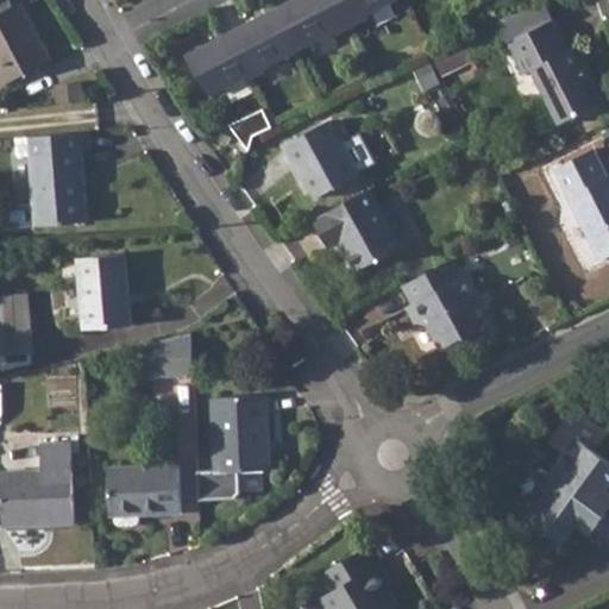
[(294,0),(278,8),(299,48),(334,30),(336,32),(351,25),(338,0),(294,0)]
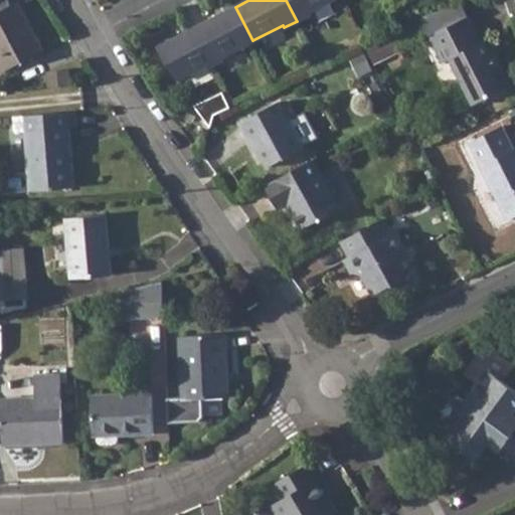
[(332,0),(286,0),(297,21),(312,14),(310,11),(332,0)]
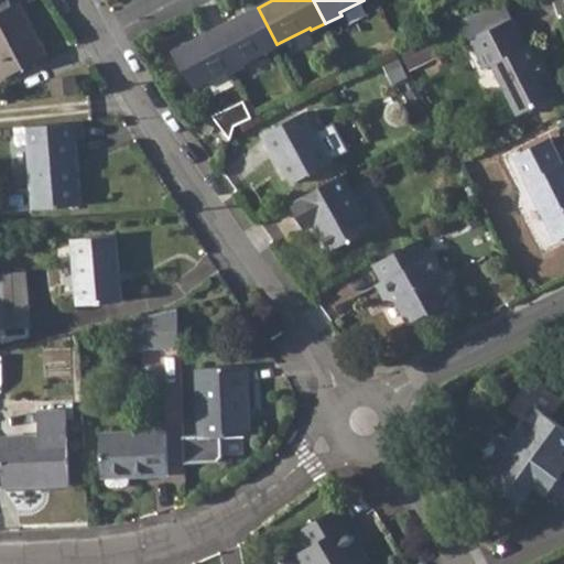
[(9,6),(0,10),(0,73),(3,78),(44,56),(17,3),(9,6)]
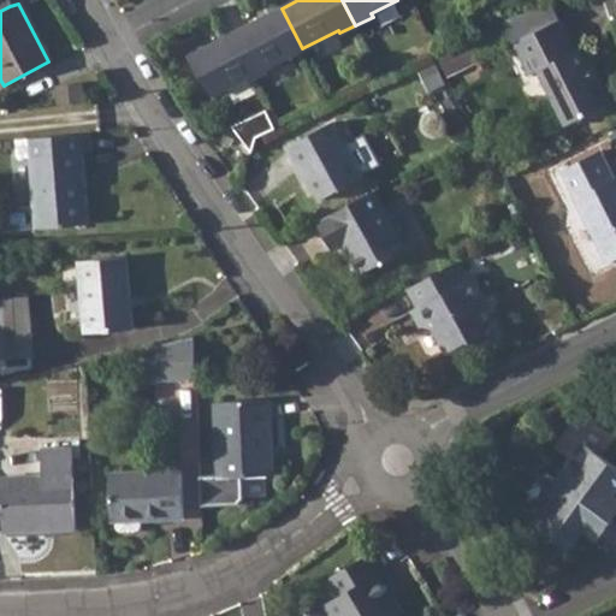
[(302,48),(282,9),(243,27),(247,33),(231,41),(249,76),(250,78),(267,70),(266,66),(302,48)]
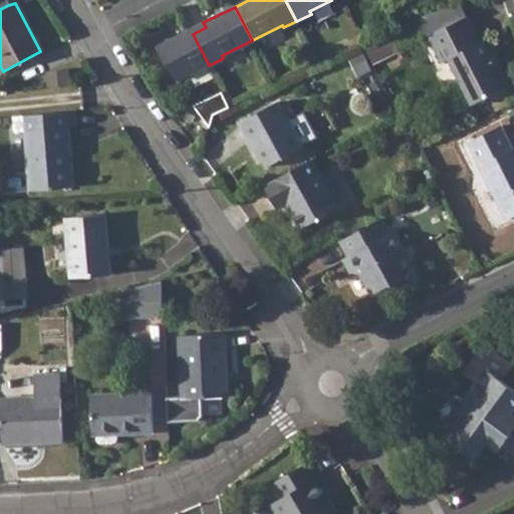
[(466,17),(428,37),(435,50),(442,63),(449,60),(472,105),(510,85),(505,77),(501,68),(495,66),(482,42),(480,43),(466,17)]
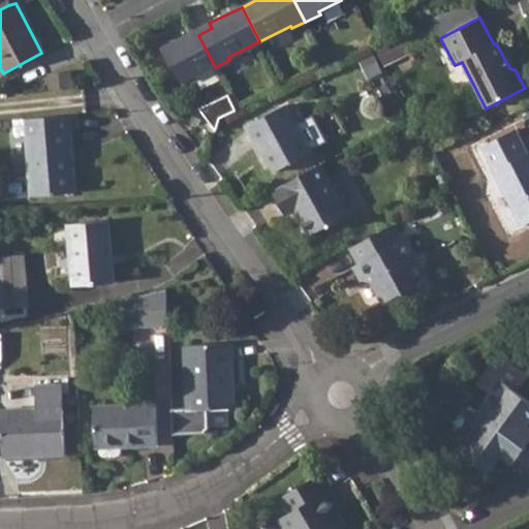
[(214,65),(198,35),(196,30),(165,47),(182,81),(214,65)]
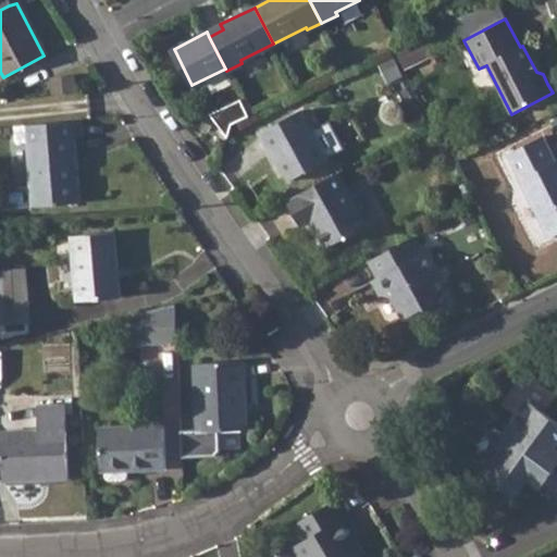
[(239,98),(211,114),(224,143),(230,122),(248,115),(239,98)]
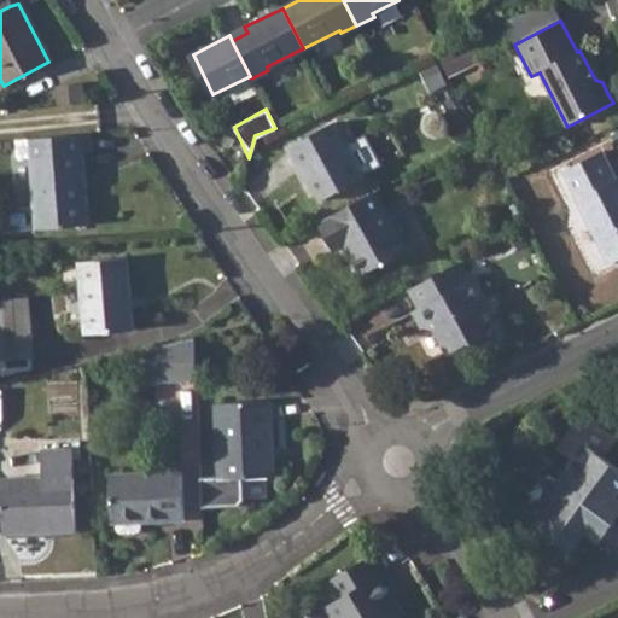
[(333,121),(284,146),(296,168),(299,167),(318,202),(363,178),(361,175),(380,165),(365,135),(354,141),(344,122),(337,127),(333,121)]
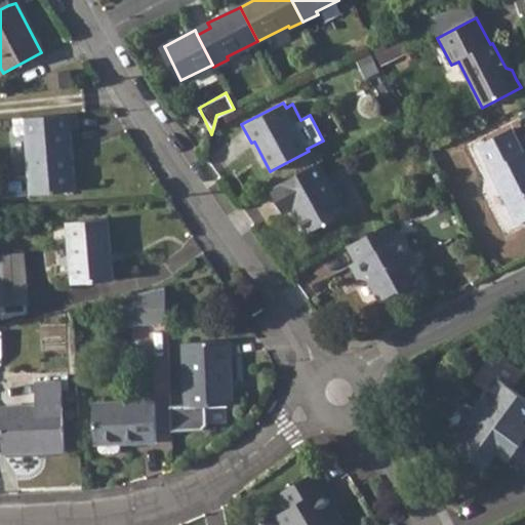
[(76,113),(12,119),(14,134),(24,134),(29,195),(75,190),(70,130),(77,129),(76,113)]
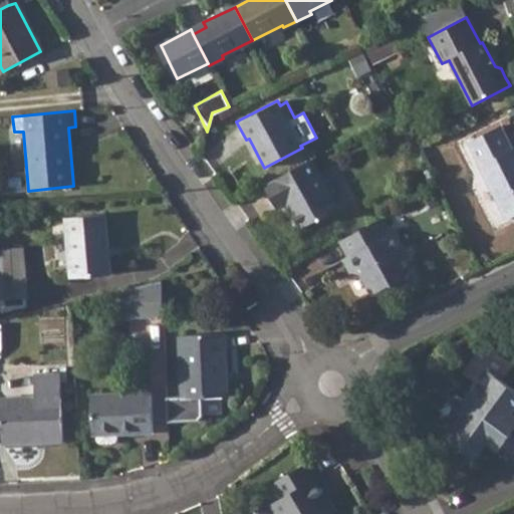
[(502,126),(469,143),(509,219),(513,216),(513,149),(513,150),(502,126)]
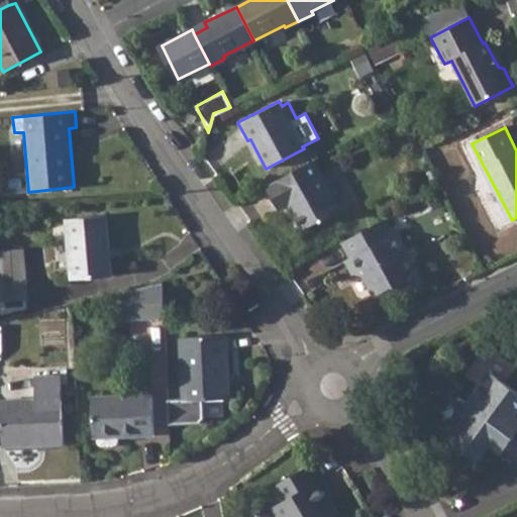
[(313,161),(266,187),(279,211),(289,205),(303,229),(318,221),(322,223),(340,212),(313,161)]
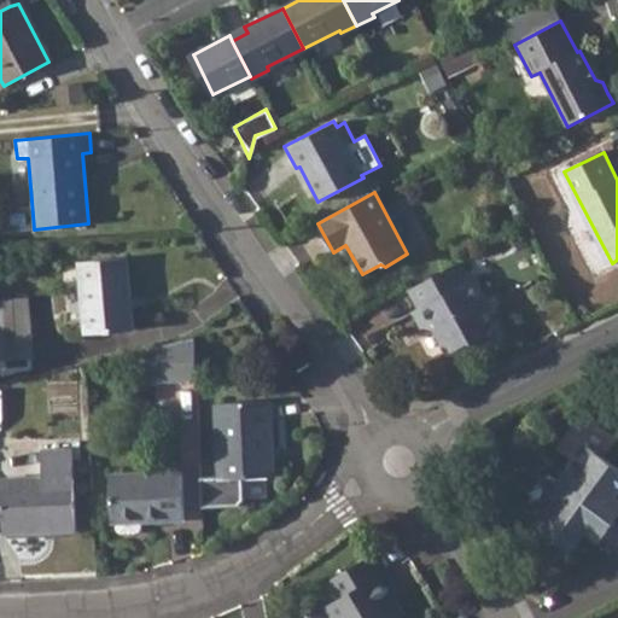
[(127,257),(79,262),(85,332),(133,328),(127,257)]
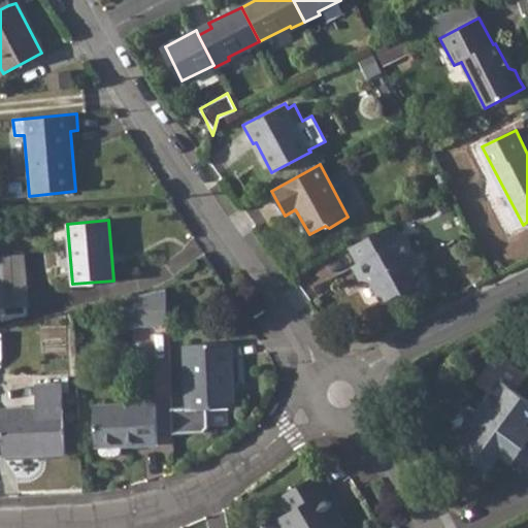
[(391,225),(350,248),(358,263),(351,268),(358,281),(369,282),(380,300),(384,300),(395,294),(397,293),(401,294),(411,289),(414,287),(417,286),(420,276),(416,269),(409,259),(414,257),(403,238),(400,240),(391,225)]
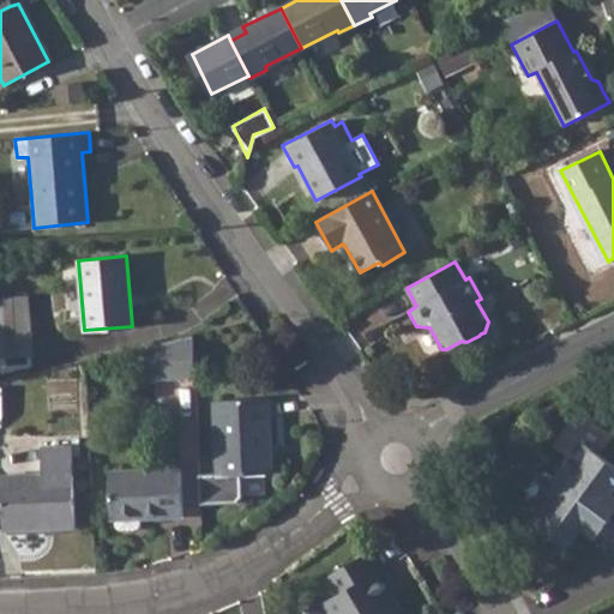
[(0,296),(0,353),(2,380),(31,374),(26,295),(0,296)]
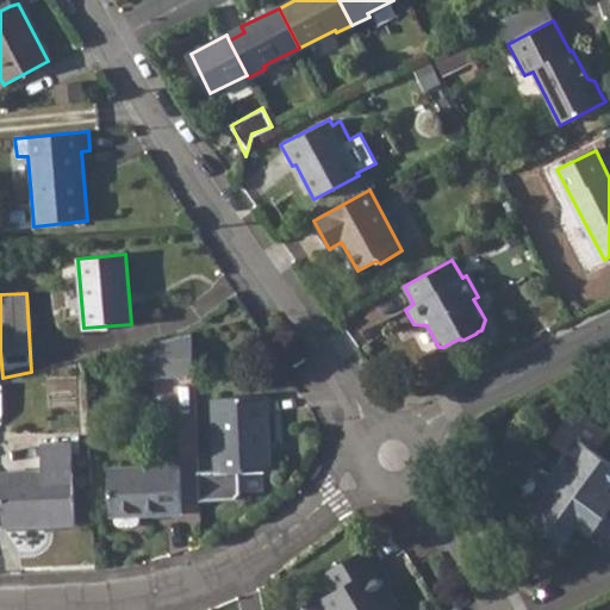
[(142,344),(143,375),(193,374),(191,332),(142,344)]
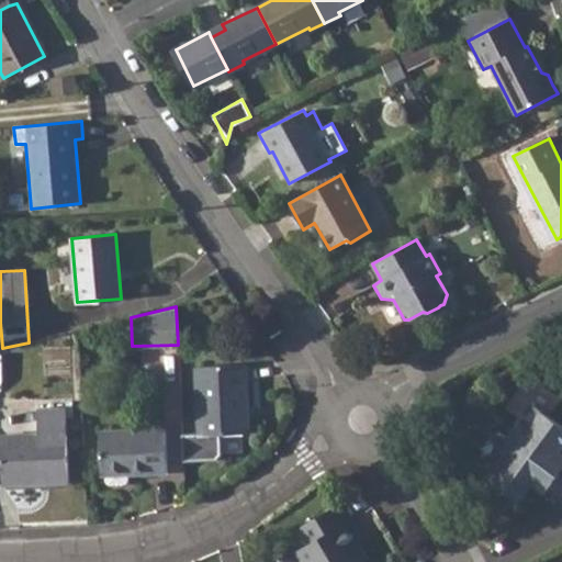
[(245,363),(195,366),(199,431),(182,434),(183,460),(215,459),(221,451),(218,434),(247,433),(245,363)]
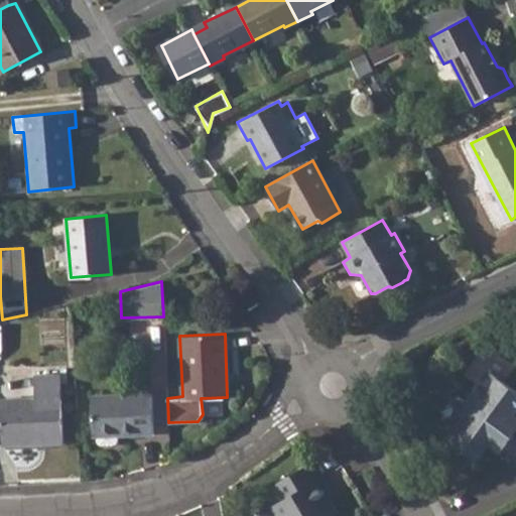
[(515,392),(489,371),(466,401),(511,435),(515,428),(515,418),(511,414),(515,407),(515,392)]
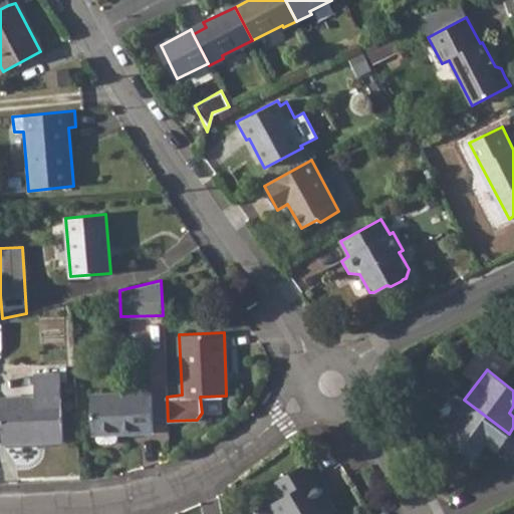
[(36,397),(1,398),(3,443),(62,440),(60,372),(35,373),(36,397)]
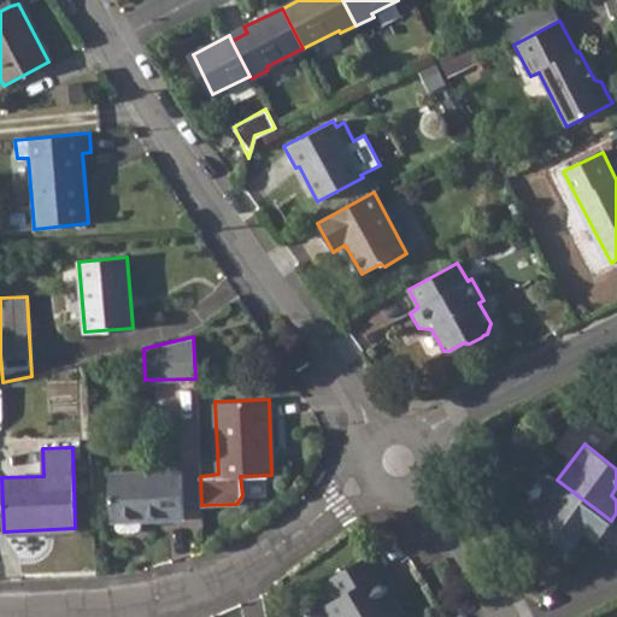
[(181,470),(110,472),(112,521),(115,522),(115,529),(122,534),(135,534),(139,529),(140,519),(183,518),(181,470)]
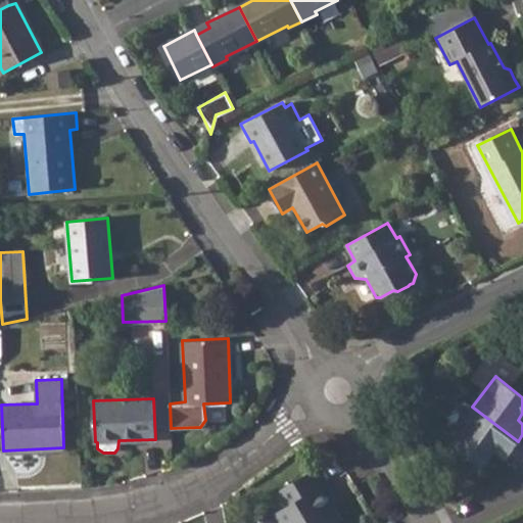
[(518,441),(472,407),(446,439),(483,467),(496,448),(507,457),(518,441)]
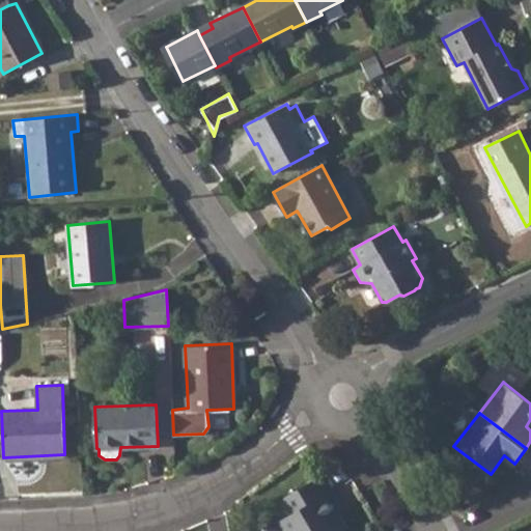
[(289,514),(280,520),(286,530),(341,530),(347,527),(336,507),(332,509),(324,495),(328,493),(318,476),(281,498),(289,514)]
